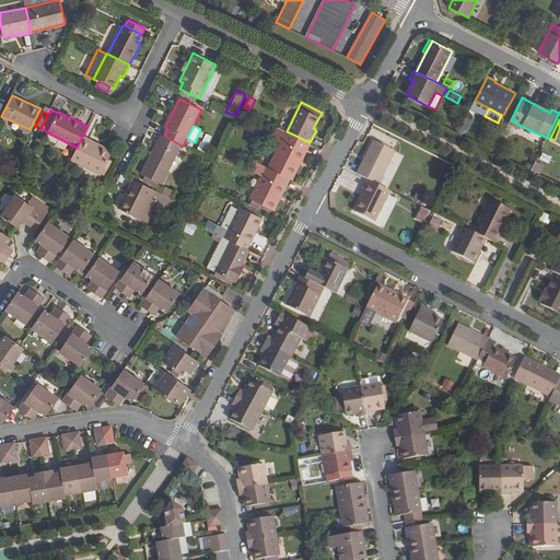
[(310,142),(287,131),(278,127),(272,138),(281,142),(268,167),(286,176),(290,178),(291,179),(298,166),(293,164),(301,150),(305,152),(310,142)]
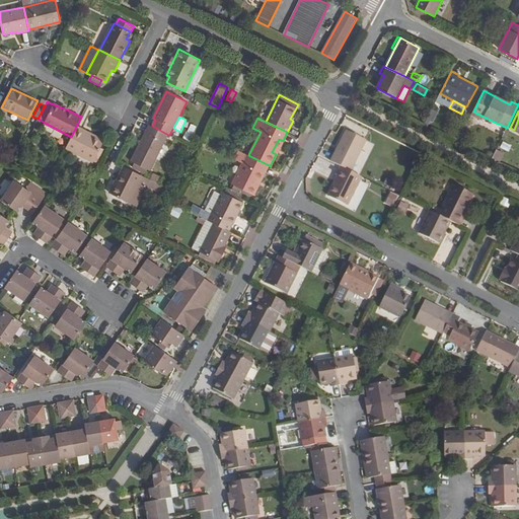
[(467,122),(464,120),(455,138),(458,140),(467,122)]
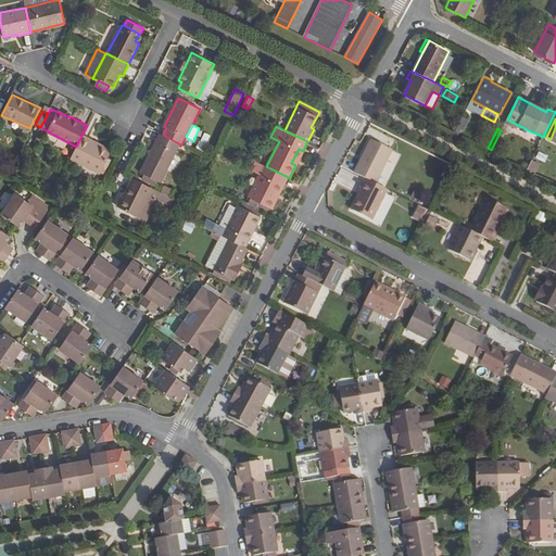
[(505,133),(501,130),(491,150),(494,152),(505,133)]
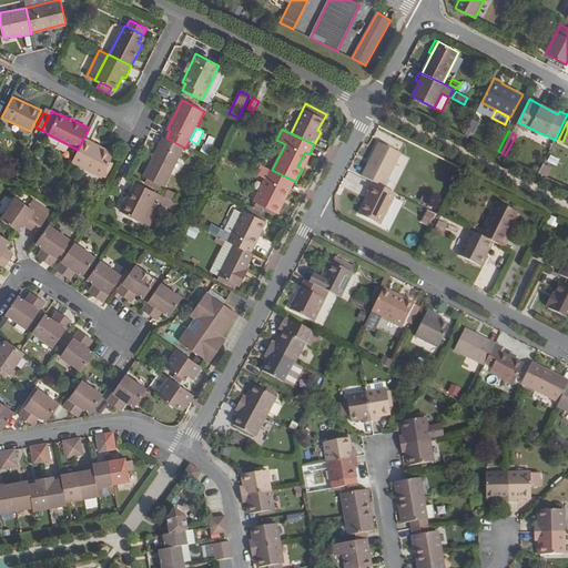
[(144,176),(165,186),(184,148),(166,138),(164,137),(144,176)]
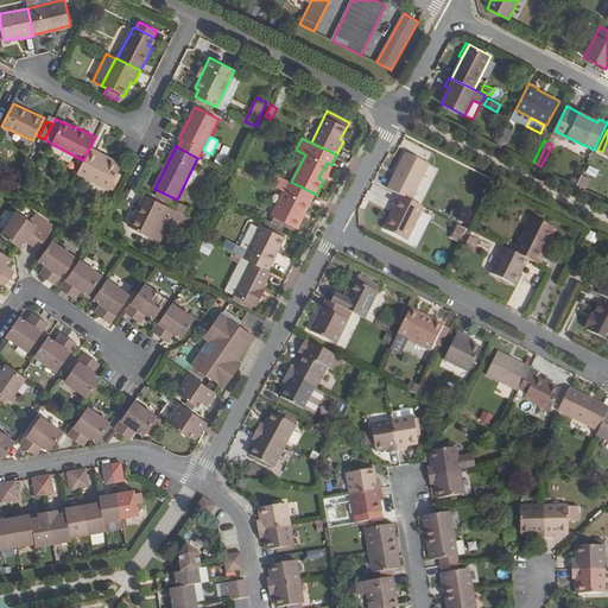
[(89,149),(83,160),(76,176),(108,191),(121,168),(99,157),(100,153),(89,149)]
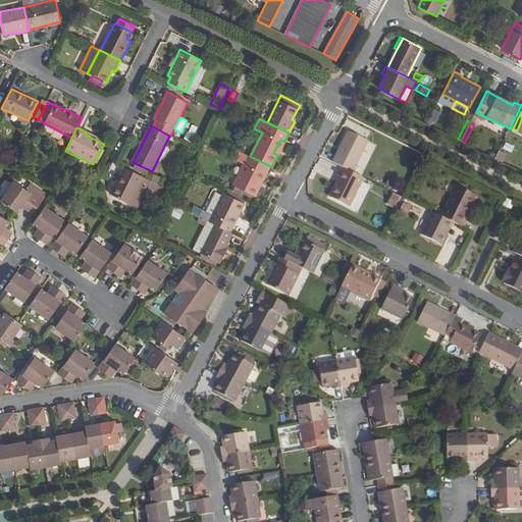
[(86,132),(85,135),(104,144),(105,141),(86,132)]
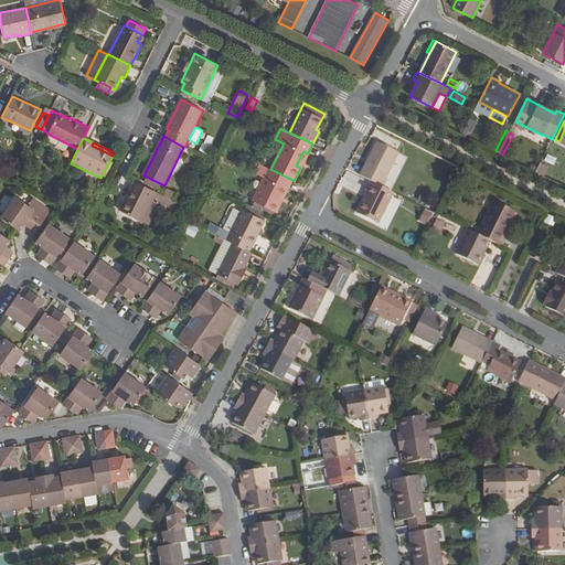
[(400,153),(377,142),(361,176),(372,181),(383,187),(400,153)]
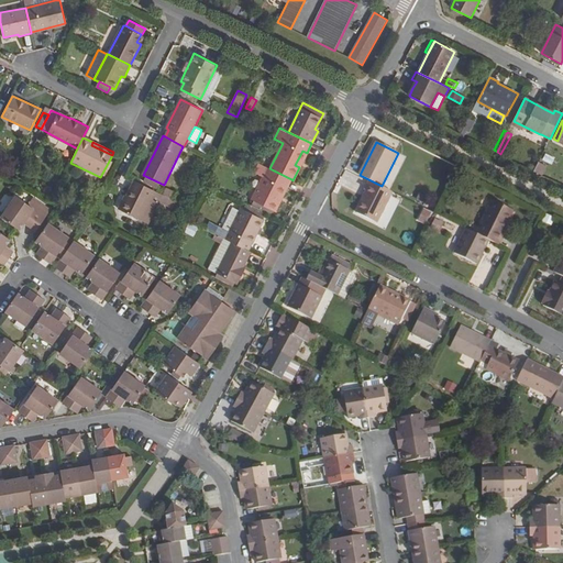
[(307,153),(302,151),(295,165),(299,167),(307,153)]
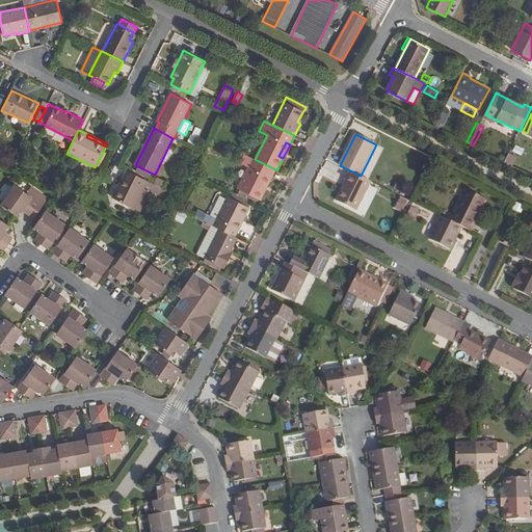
[(509,153),(502,165),(511,169),(516,157),(509,153)]
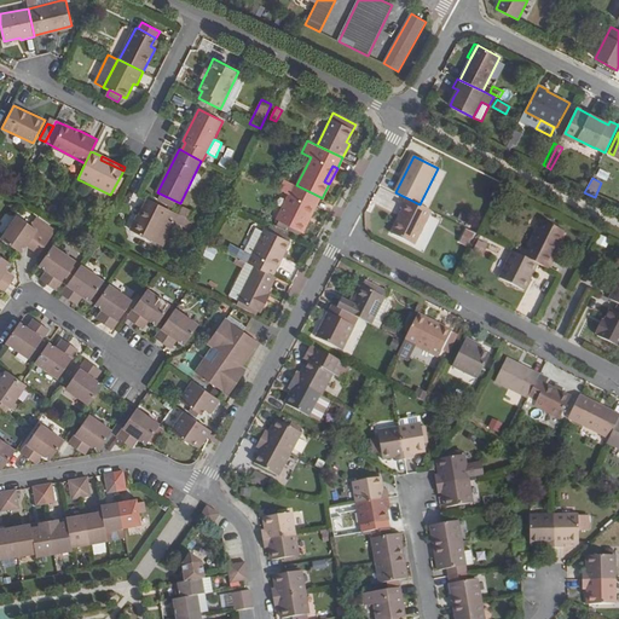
[(277,226),(298,237),(301,231),(302,231),(307,221),(304,220),(316,195),(296,185),(295,185),(277,219),(281,220),(277,226)]
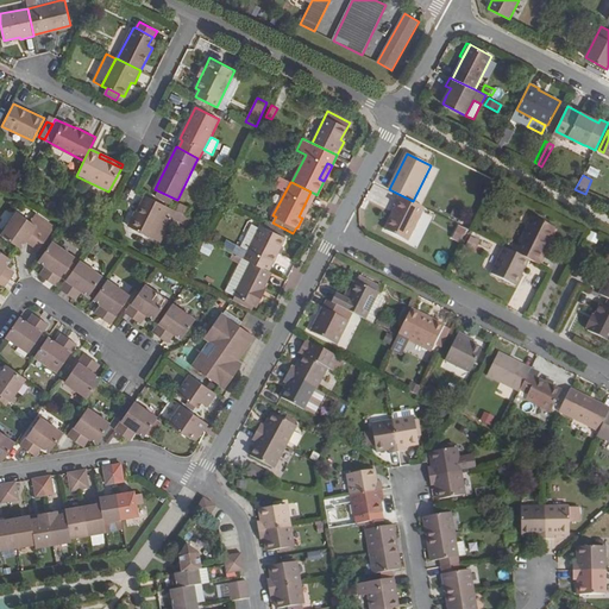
[(11,184),(7,190),(16,195),(19,189),(11,184)]
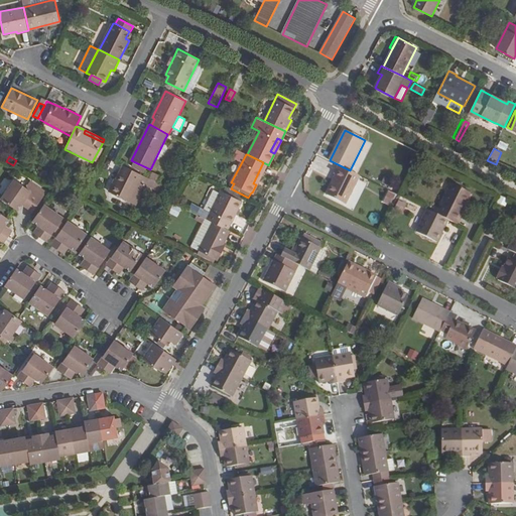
[(267,164),(263,162),(253,183),(256,184),(267,164)]
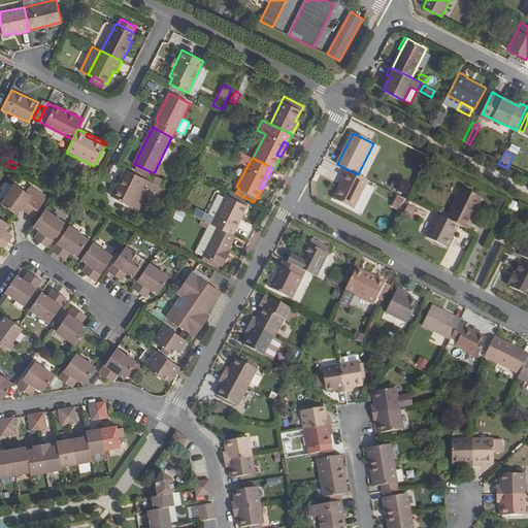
[(113,196),(140,209),(150,191),(154,183),(153,183),(127,169),(113,196)]
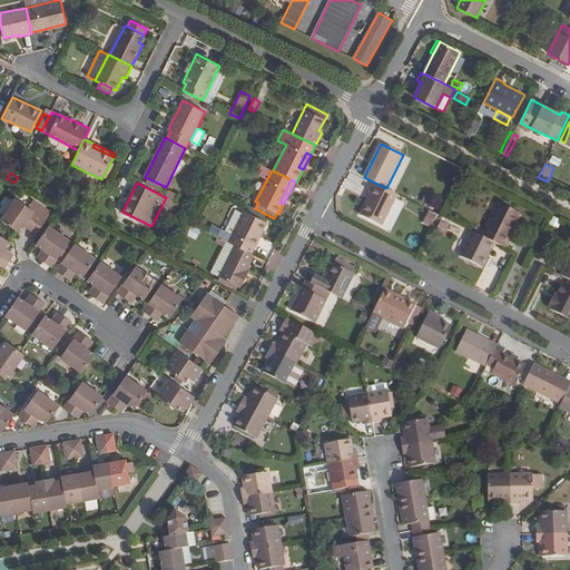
[(361,215),(382,226),(399,195),(386,188),(375,183),(370,193),(371,193),(361,215)]
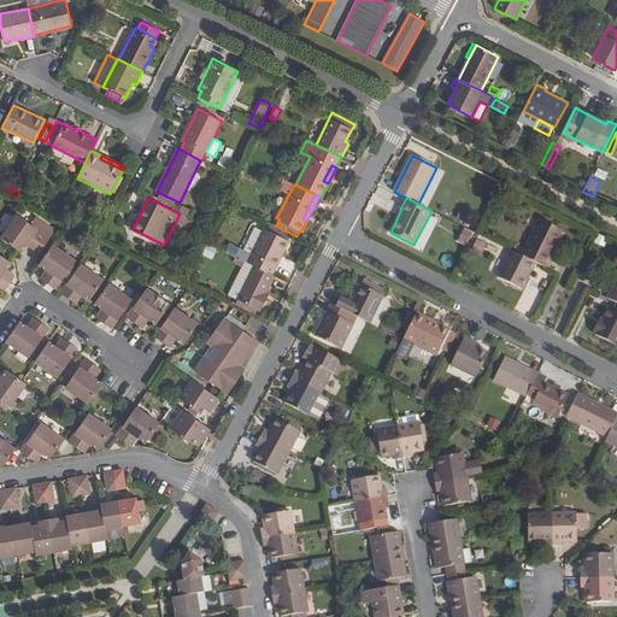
[(58,218),(62,209),(50,204),(46,212),(58,218)]
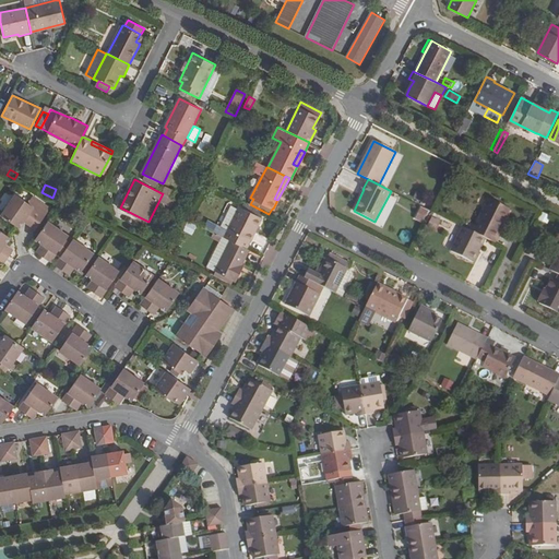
[(175,190),(165,186),(162,193),(163,193),(171,198),(175,190)]
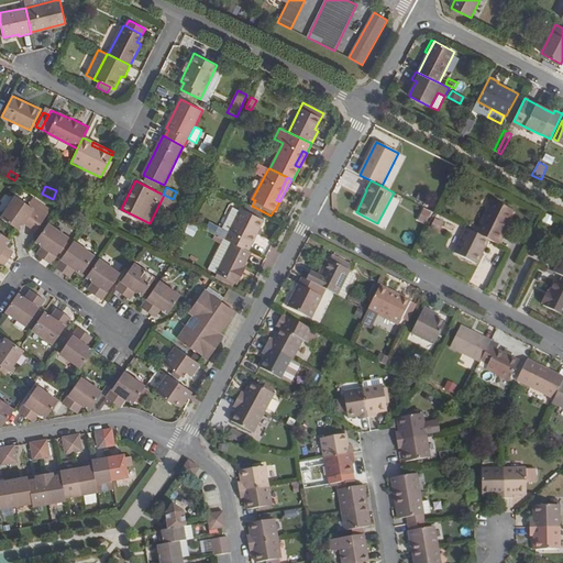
[(419,192),(416,200),(424,205),(428,197),(419,192)]
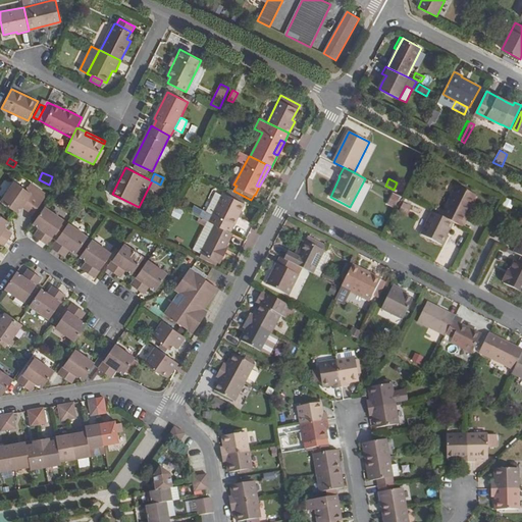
[(1,200),(17,212),(22,206),(24,203),(36,210),(45,198),(29,186),(27,189),(15,180),(1,200)]
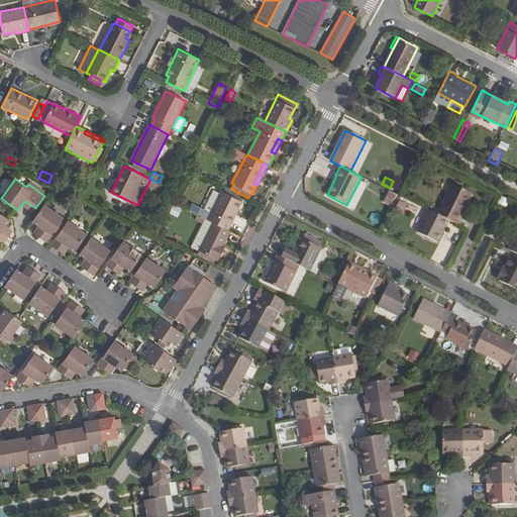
[(159,193),(162,185),(150,179),(146,187),(159,193)]
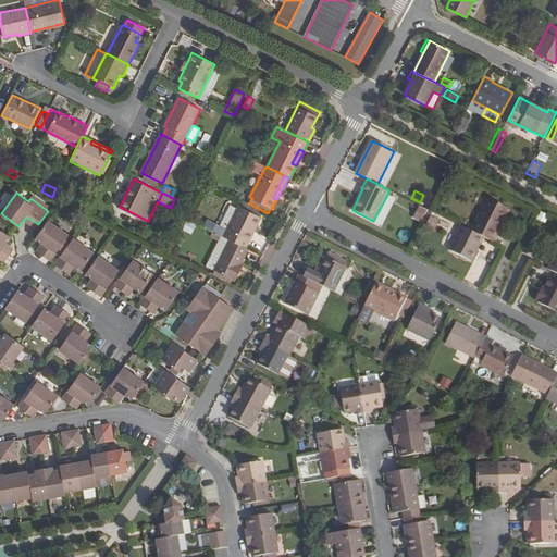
[(510,209),(487,197),(471,232),(485,238),(495,244),(499,235),(496,234),(500,224),(502,224),(510,209)]
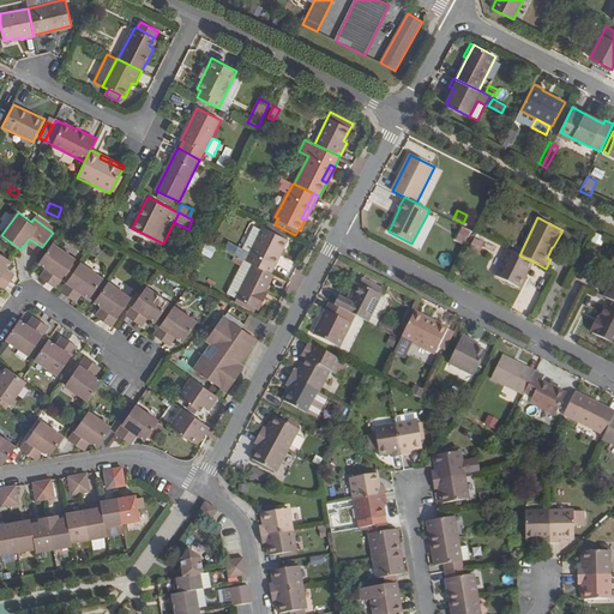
[(205,236),(209,228),(194,221),(188,230),(196,234),(197,232),(205,236)]
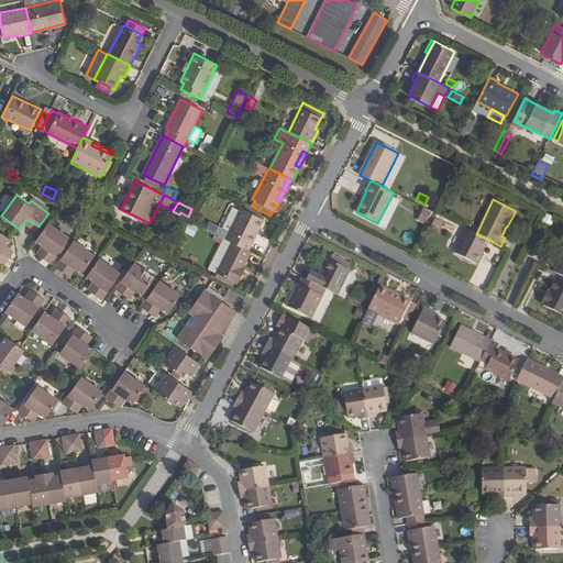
[(434,212),(424,208),(418,221),(428,227),(434,212)]
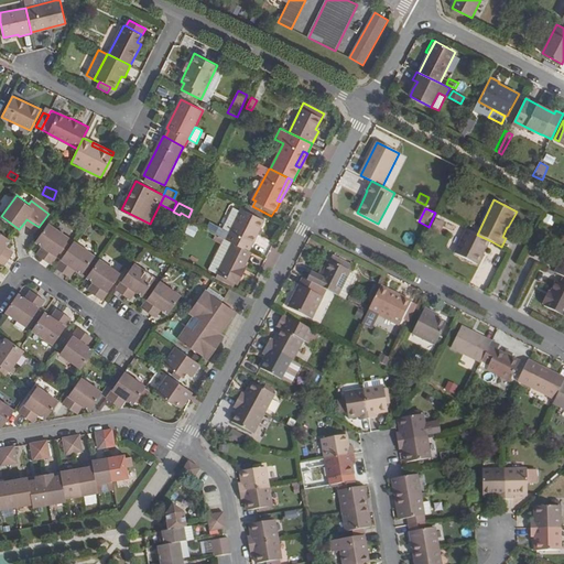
[(264,220),(241,209),(226,239),(235,243),(249,250),(264,220)]
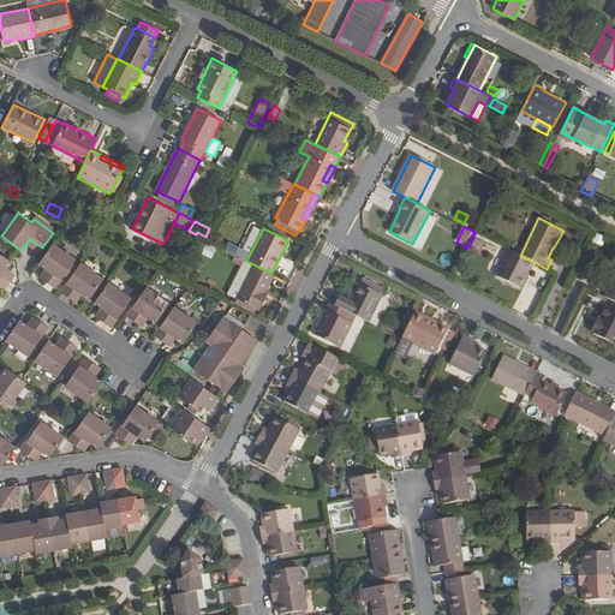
[(475,232),(467,248),(467,249),(479,255),(487,239),(475,232)]
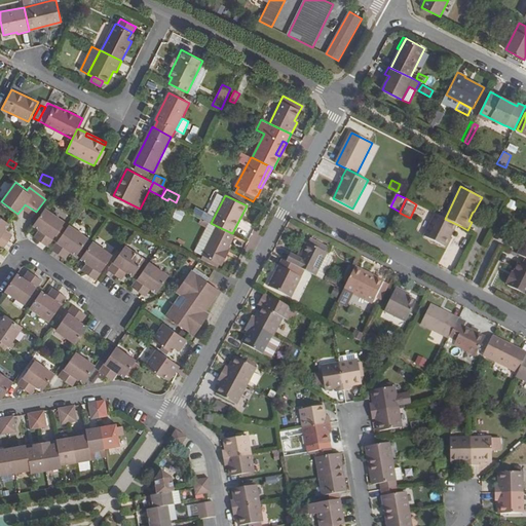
[(25,204),(23,208),(33,216),(36,212),(25,204)]
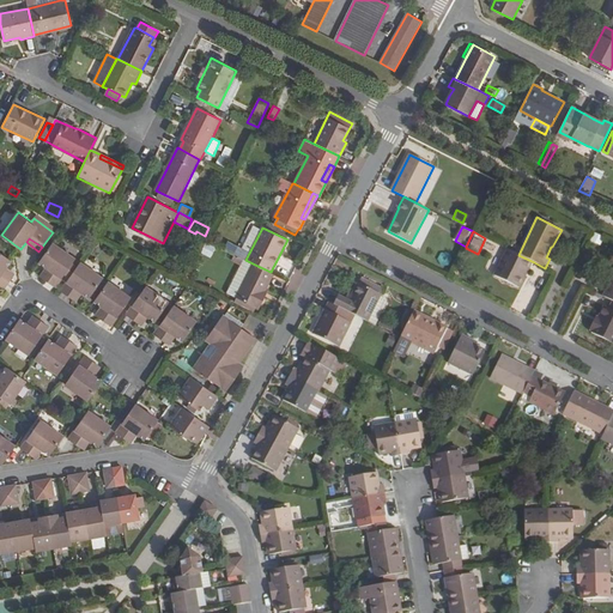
[(217,246),(202,238),(196,252),(210,259),(217,246)]
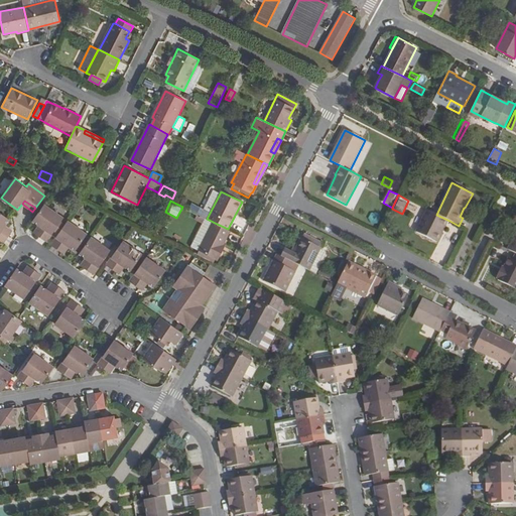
[(44,204),(33,220),(38,224),(41,226),(36,233),(46,241),(65,217),(44,204)]
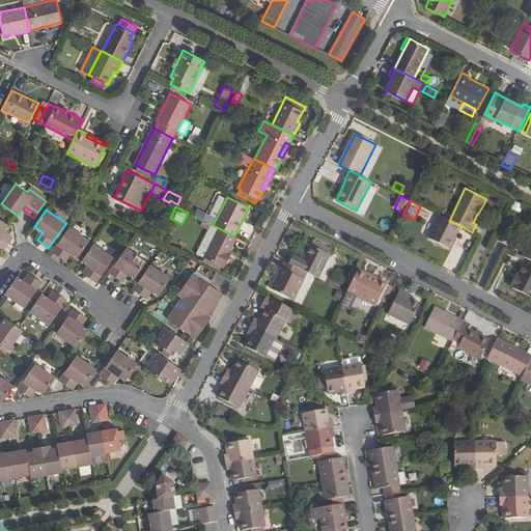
[(428,239),(450,250),(463,227),(449,221),(440,216),(428,239)]
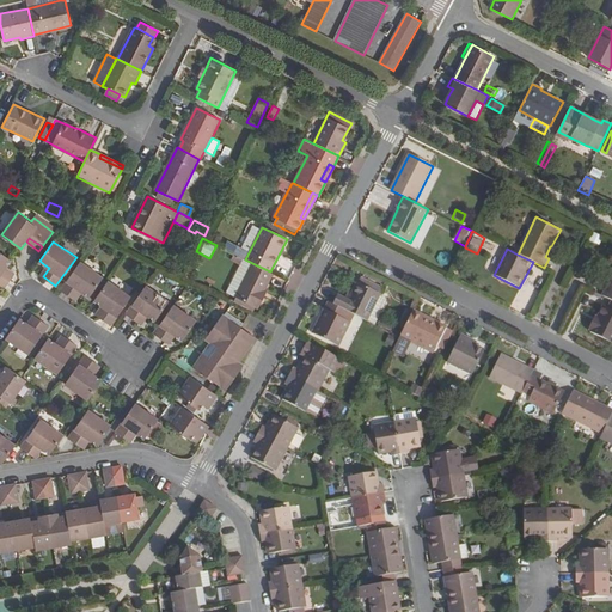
[(10,262),(0,255),(0,286),(4,289),(12,277),(4,270),(6,267),(10,262)]
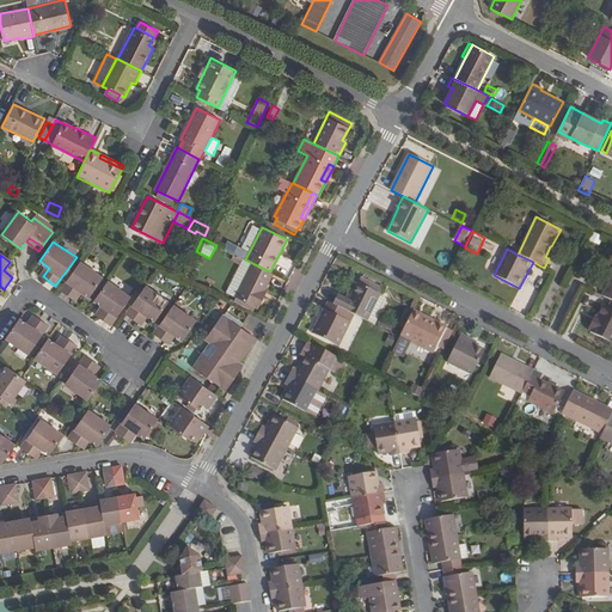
[(245,259),(236,255),(233,261),(243,265),(245,259)]
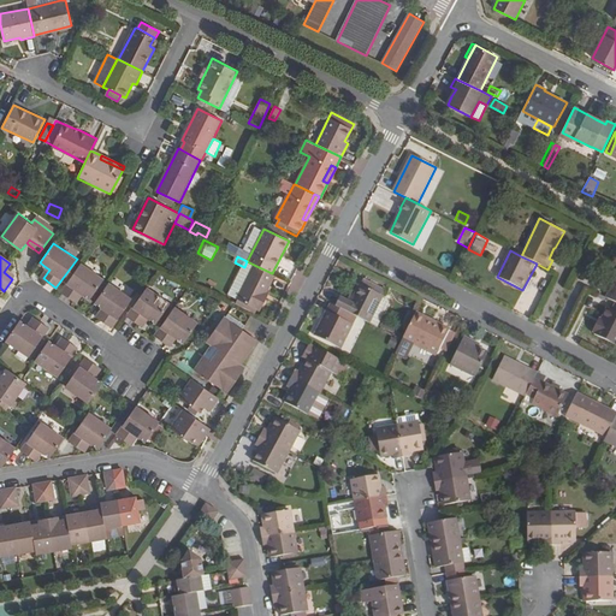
[(247,261),(244,267),(232,291),(230,290),(229,294),(229,297),(234,298),(235,297),(240,300),(258,309),(261,311),(267,300),(264,298),(267,291),(274,276),(272,273),(256,266),(247,261)]
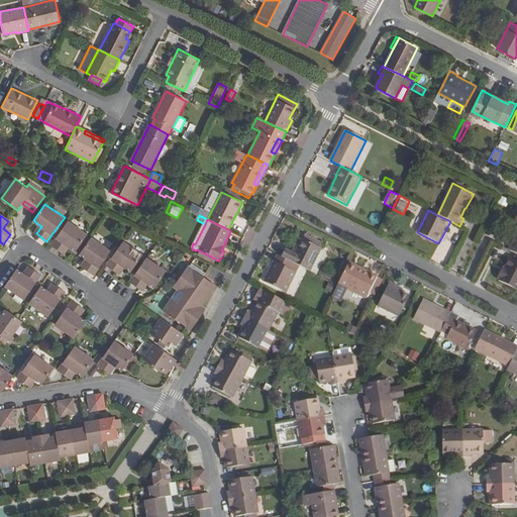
[(87,233),(69,220),(52,244),(62,251),(67,244),(70,246),(76,250),(87,233)]
